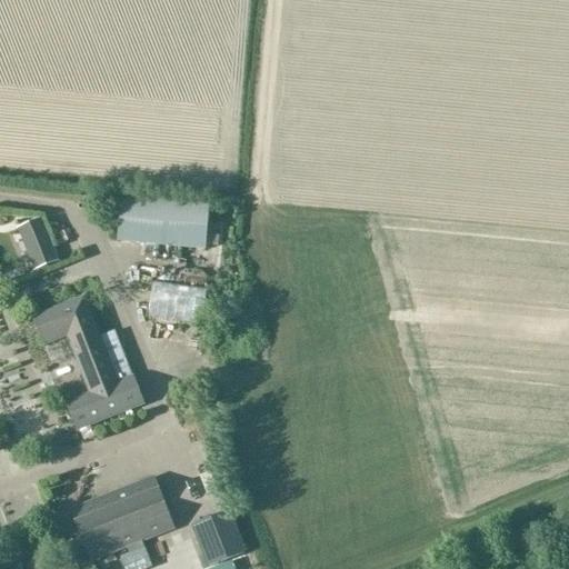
[(121,197),(117,242),(205,251),(209,206),(121,197)]
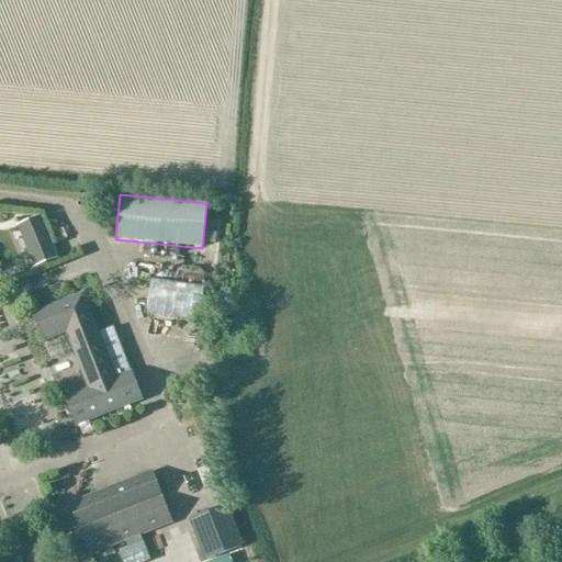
[(41,216),(21,225),(40,268),(58,260),(41,216)]
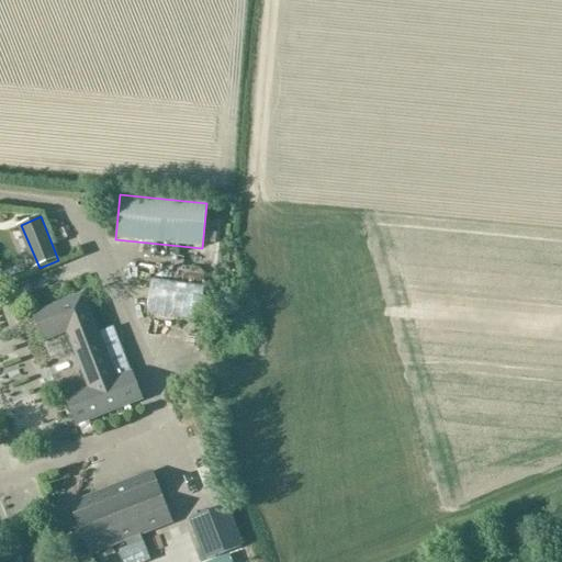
[(200,322),(206,284),(152,277),(146,314),(200,322)]
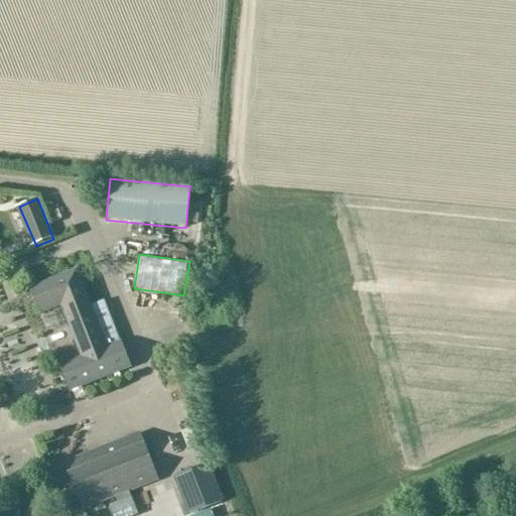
[(85,358),(62,367),(72,389),(132,366),(123,343),(122,344),(108,308),(94,314),(77,271),(31,288),(40,311),(62,302),(85,358)]
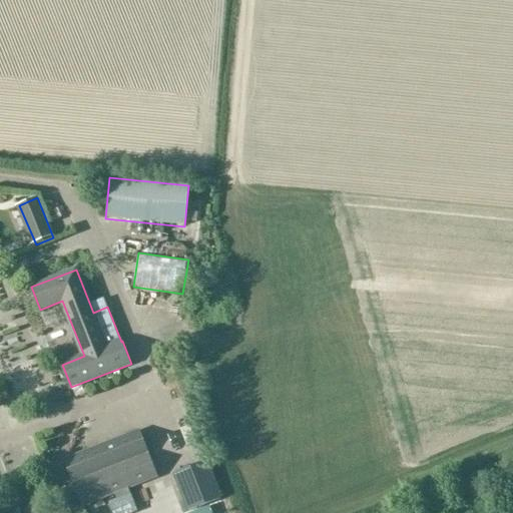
[(58,512),(85,512),(84,508),(158,477),(140,431),(65,462),(76,489),(66,493),(64,490),(53,494),(60,512),(58,512)]
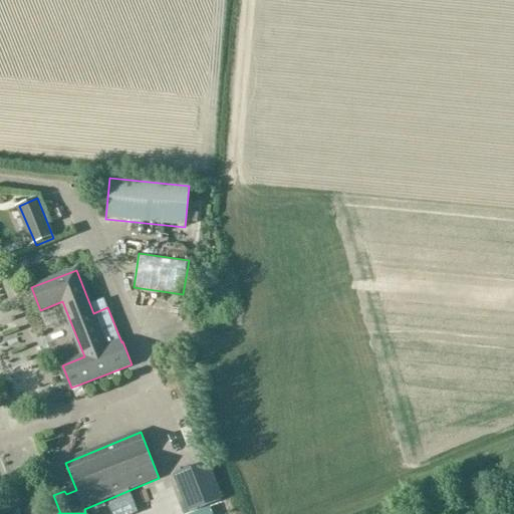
[(208,463),(176,475),(190,512),(222,499),(208,463)]
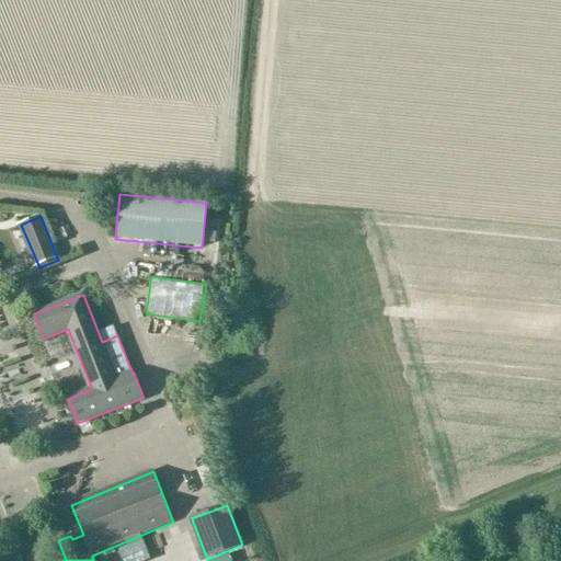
[(165,547),(186,547),(186,533),(165,533),(165,547)]
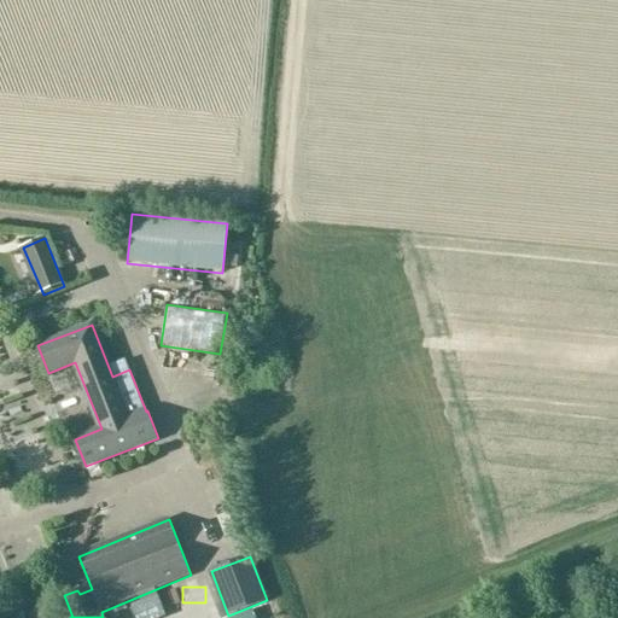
[(62,617),(58,611),(50,607),(36,613),(33,617),(62,617)]
